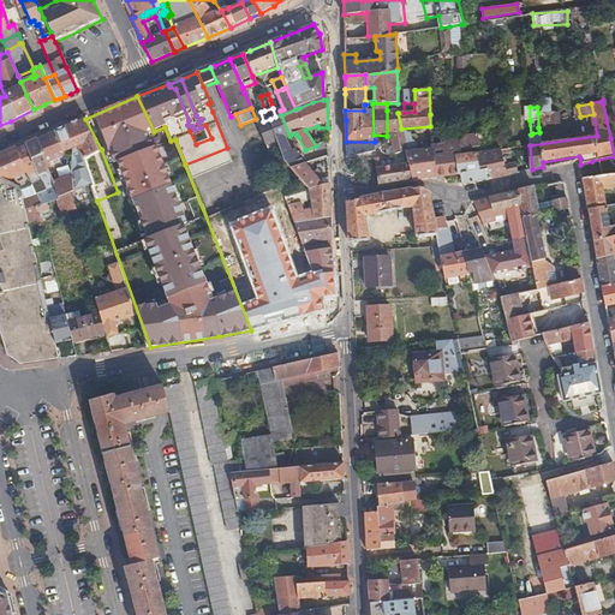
[(405,153),(404,139),(401,129),(398,113),(398,112),(387,111),(387,136),(390,136),(394,157),(406,155),(405,153)]
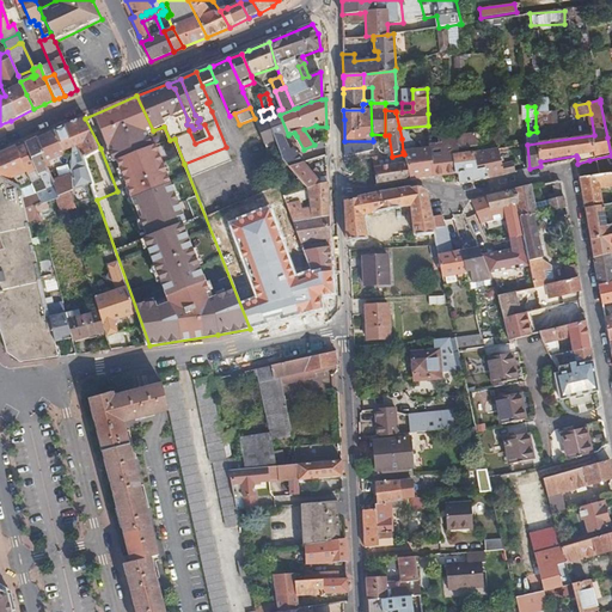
[(542,116),(548,115),(548,123),(552,123),(552,111),(536,112),(536,127),(543,127),(542,116)]
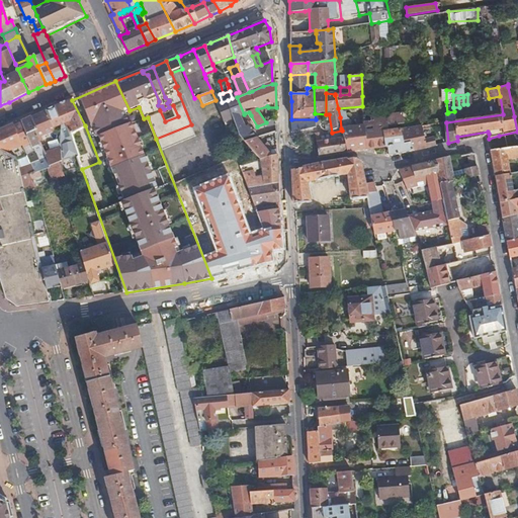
[(257,132),(256,130),(254,128),(251,128),(249,124),(245,125),(241,115),(244,114),(237,97),(232,98),(228,100),(234,119),(239,132),(239,135),(243,139),(245,141),(256,138),(258,137),(257,132)]
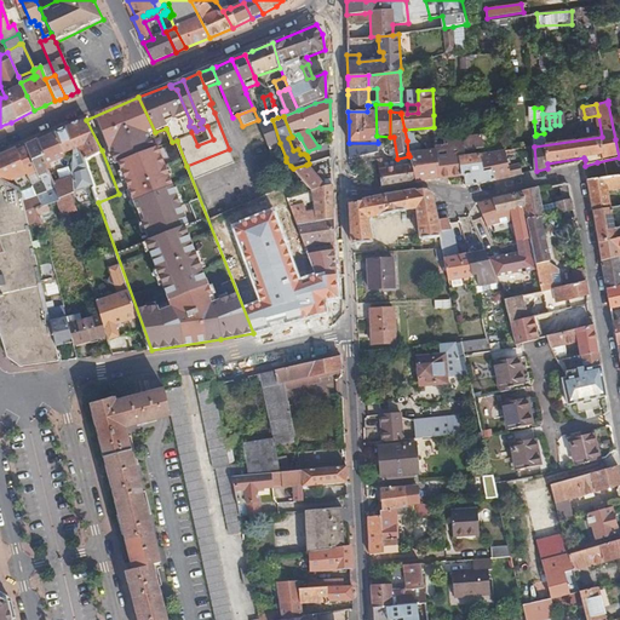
[(99,151),(86,120),(55,133),(55,135),(63,154),(75,149),(75,150),(74,160),(72,171),(73,174),(73,178),(74,188),(74,191),(93,183),(95,187),(92,187),(98,202),(119,194),(102,150),(99,151)]
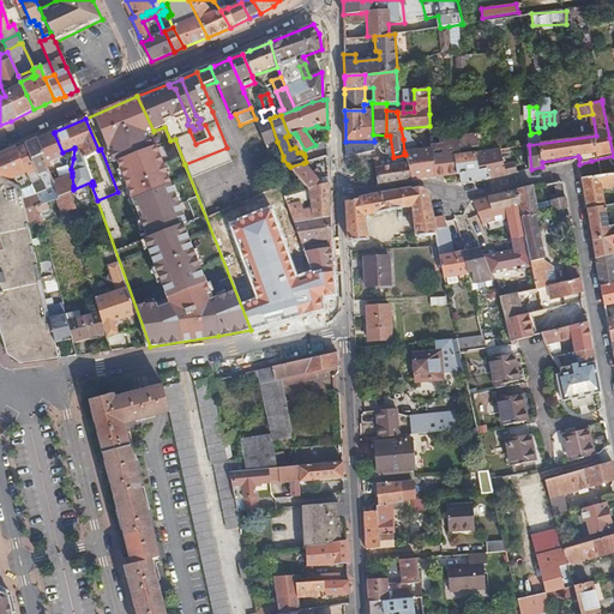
[(277,142),(270,119),(263,121),(258,124),(264,142),(266,146),(277,142)]
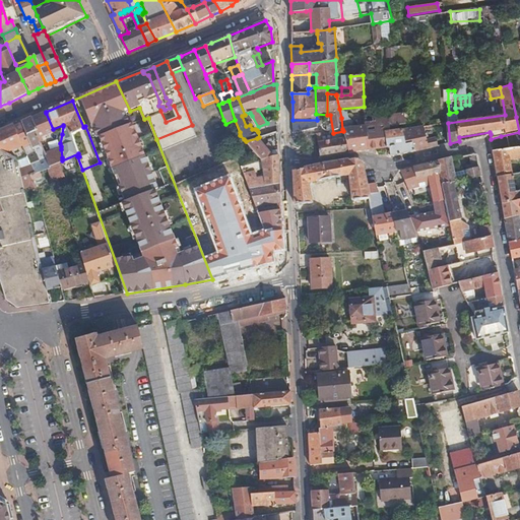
[(53,129),(46,113),(31,119),(37,131),(35,132),(39,142),(42,141),(41,137),(52,133),(54,130),(53,129)]
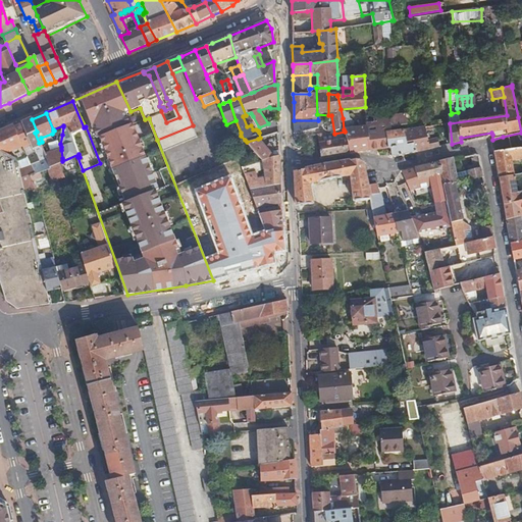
[(388,149),(386,134),(390,134),(390,126),(414,123),(412,113),(377,117),(376,122),(366,123),(366,126),(369,151),(388,149)]
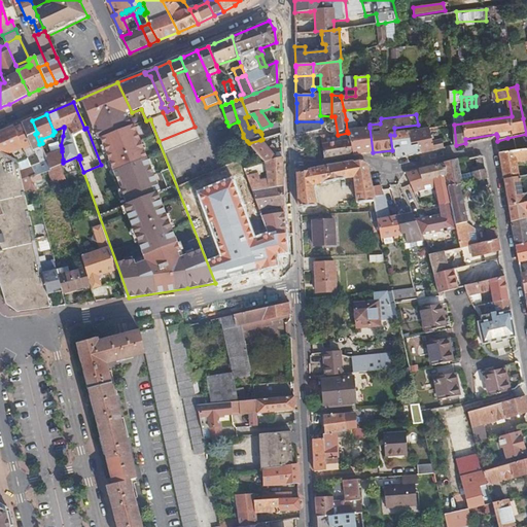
[(39,144),(35,134),(37,133),(32,120),(22,125),(30,146),(31,147),(31,149),(39,146),(39,144)]
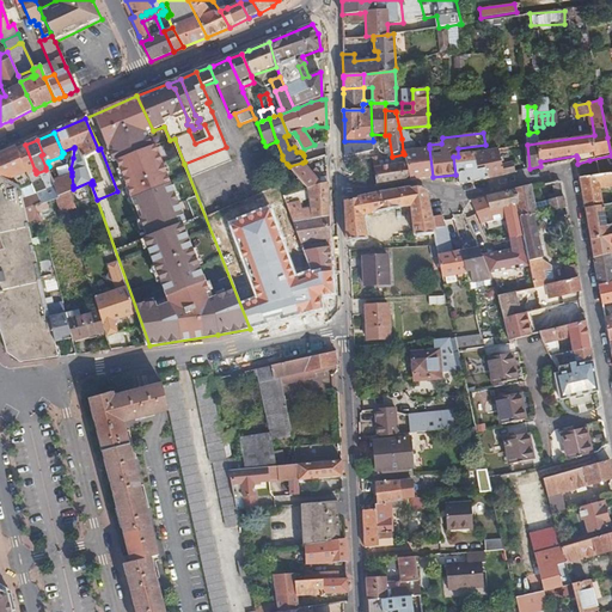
[(35,170),(25,145),(17,150),(26,175),(36,171),(35,170)]
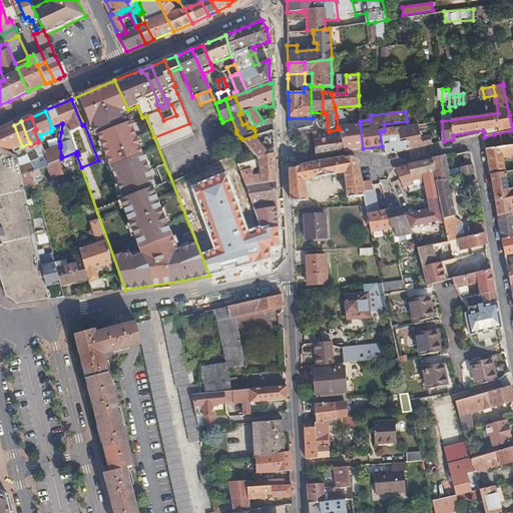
[(313,127),(313,121),(289,121),(289,132),(313,127)]
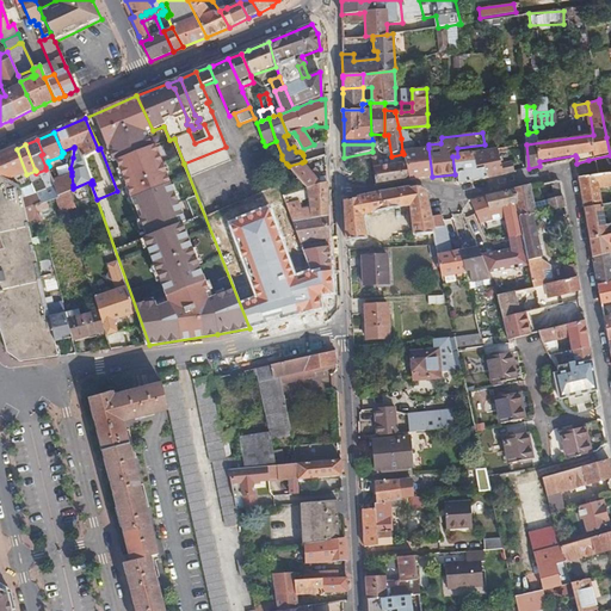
[(26,174),(17,149),(16,147),(0,153),(0,177),(18,186),(19,187),(20,191),(25,189),(24,186),(31,184),(31,183),(26,174)]
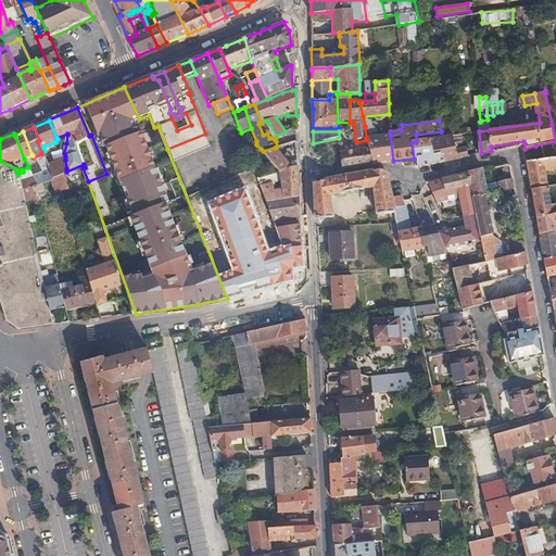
[(173,162),(212,147),(205,134),(167,149),(173,162)]
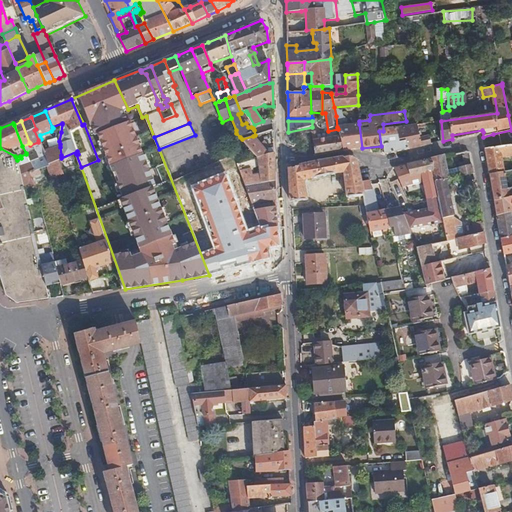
[(362,148),(359,124),(337,127),(338,129),(340,139),(344,152),(362,148)]
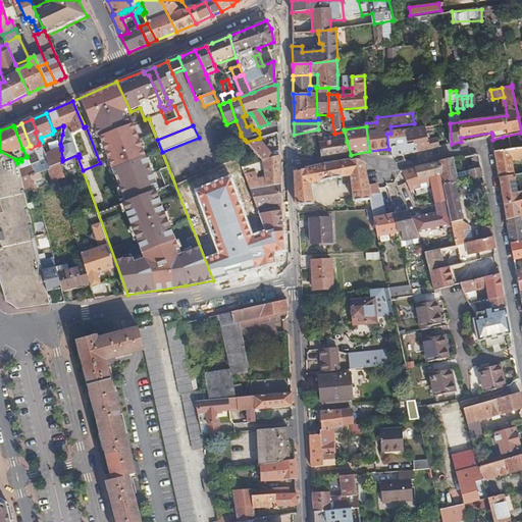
[(439,147),(436,138),(433,138),(432,139),(427,140),(424,127),(403,132),(408,146),(413,145),(417,152),(439,147)]
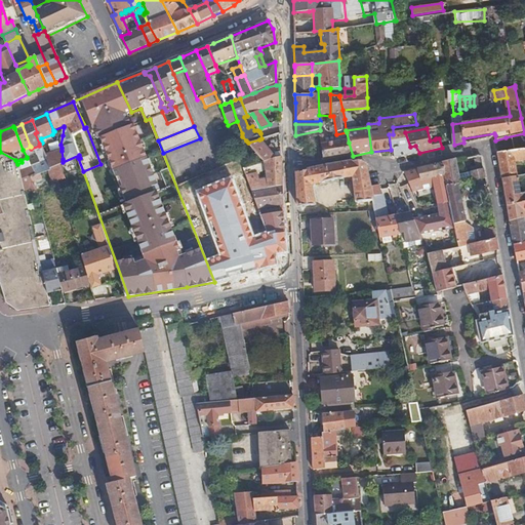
[(410,147),(405,132),(393,134),(389,134),(391,150),(394,151),(395,157),(398,158),(419,153),(415,146),(410,147)]
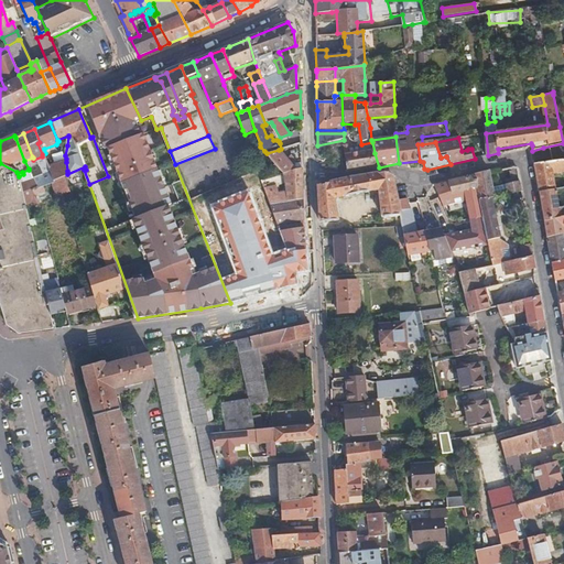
[(347,172),(361,170),(359,154),(348,155),(347,147),(344,148),(344,158),(347,172)]
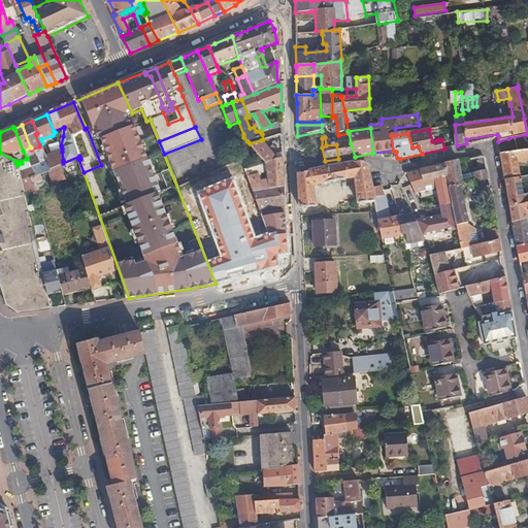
[(277,160),(261,140),(250,143),(266,163),(268,162),(277,160)]
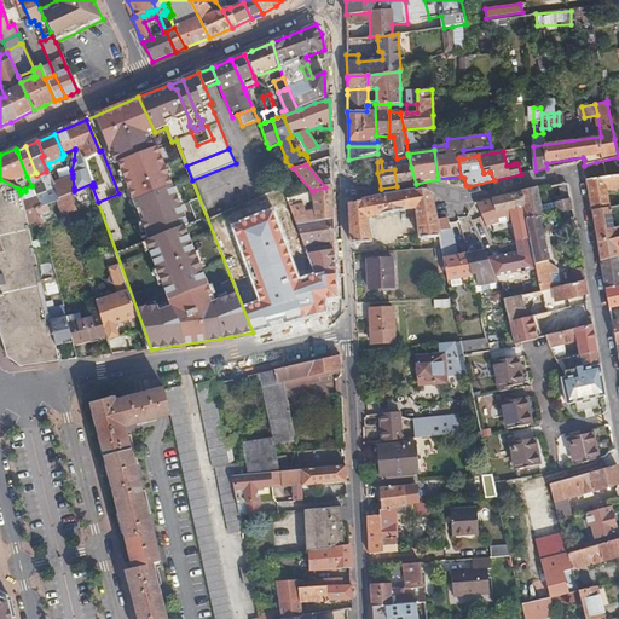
[(416,184),(411,168),(394,169),(397,186),(416,184)]
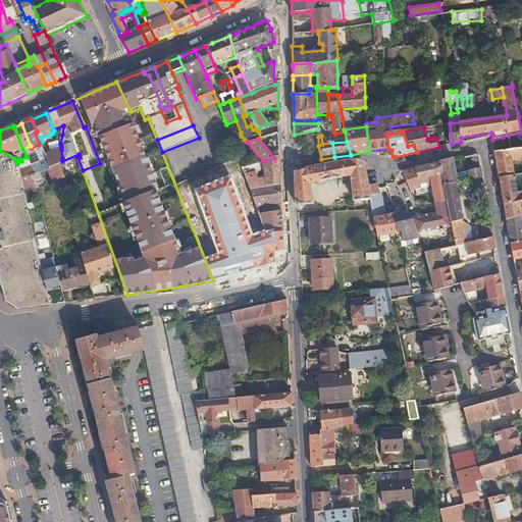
[(42,150),(39,145),(31,148),(33,149),(33,151),(34,153),(42,150)]
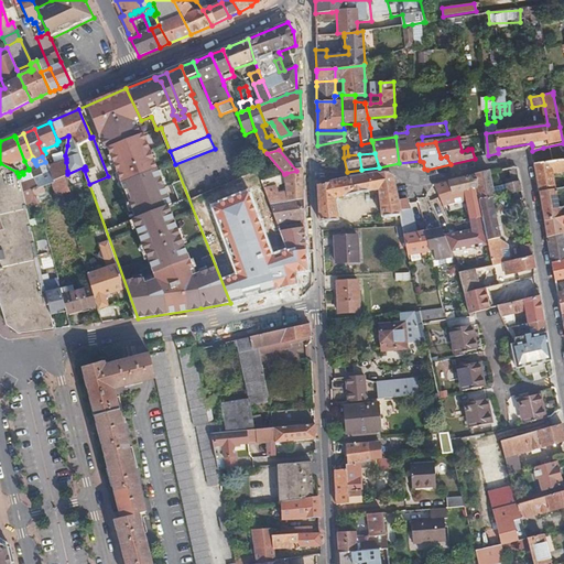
[(563,187),(563,160),(535,164),(540,191),(556,188),(563,187)]
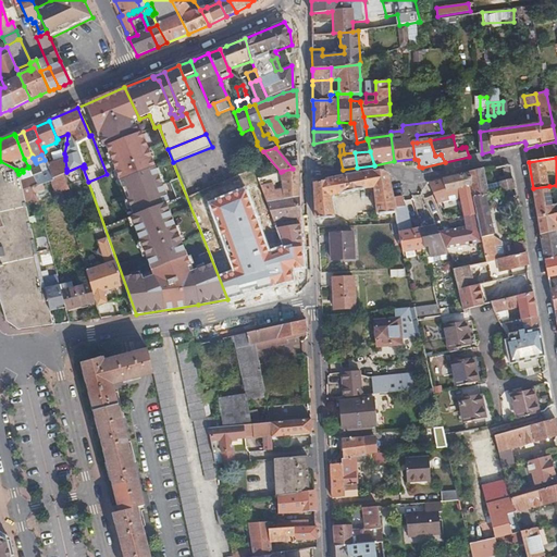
[(66,172),(66,169),(65,160),(46,164),(51,180),(49,181),(54,194),(56,193),(62,190),(70,189),(63,173),(66,172)]
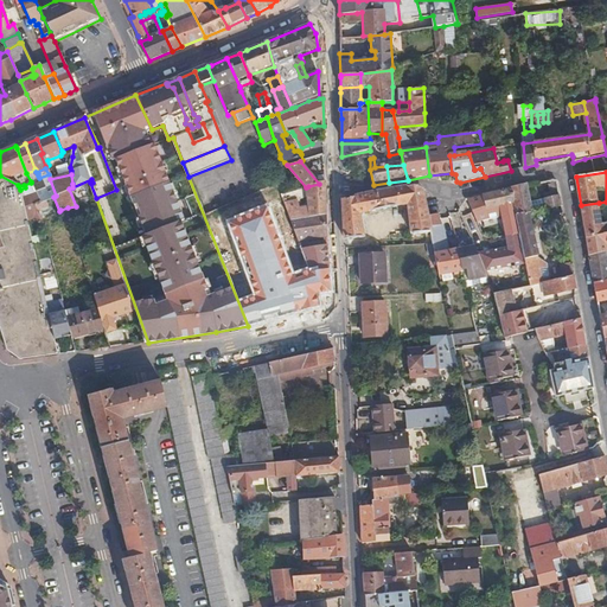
[(46,304),(45,295),(36,256),(27,218),(21,196),(20,190),(19,186),(18,185),(0,176),(0,232),(1,235),(5,248),(0,249),(0,327),(1,331),(7,350),(21,359),(40,357),(38,346),(56,342),(55,339),(46,304)]
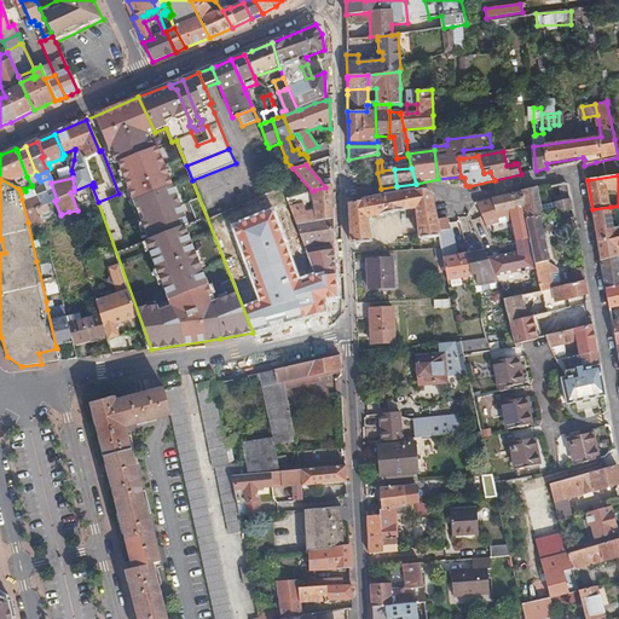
[(40,181),(39,179),(32,185),(32,186),(36,195),(41,206),(45,204),(40,194),(45,192),(44,189),(40,181)]
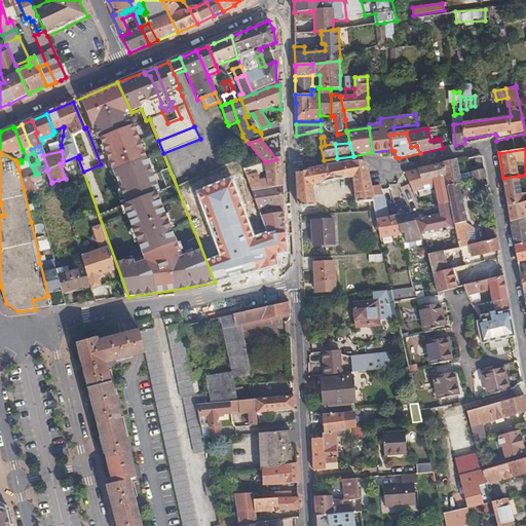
[(43,155),(43,154),(40,155),(41,158),(37,160),(38,163),(34,164),(38,174),(40,174),(46,171),(48,170),(43,155)]
